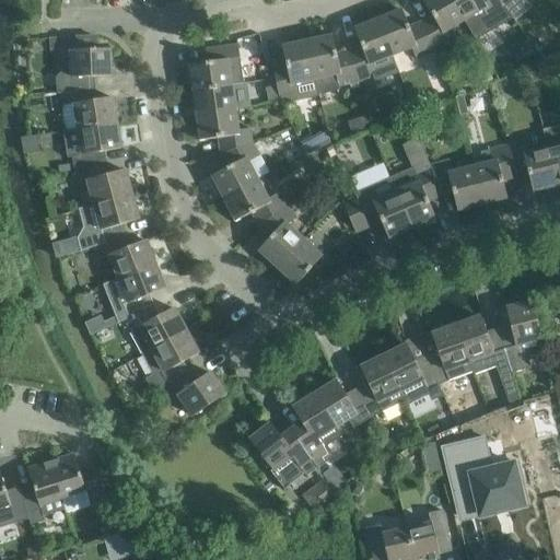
[(421,0),(431,15),(420,22),(422,27),(434,53),(453,42),(446,32),(464,21),(451,0),(421,0)]
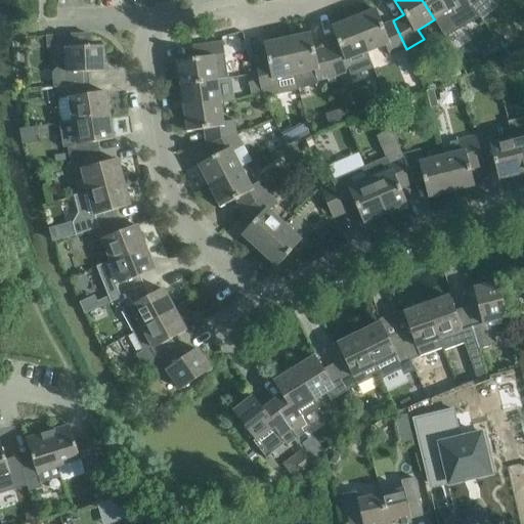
[(422,0),(434,19),(444,37),(478,17),(473,9),(466,0),(422,0)]
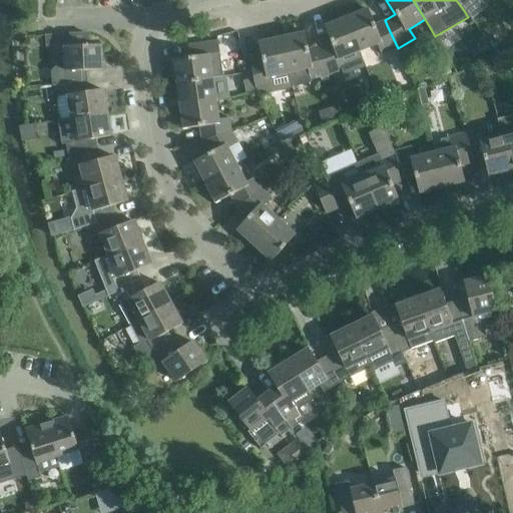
[(456,0),(463,9),(474,0),(456,0)]
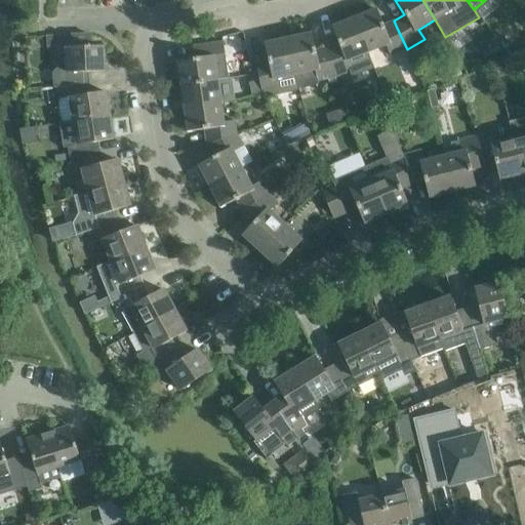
[(375,9),(354,18),(367,53),(378,48),(386,46),(390,56),(407,49),(396,26),(394,21),(382,25),(375,9)]
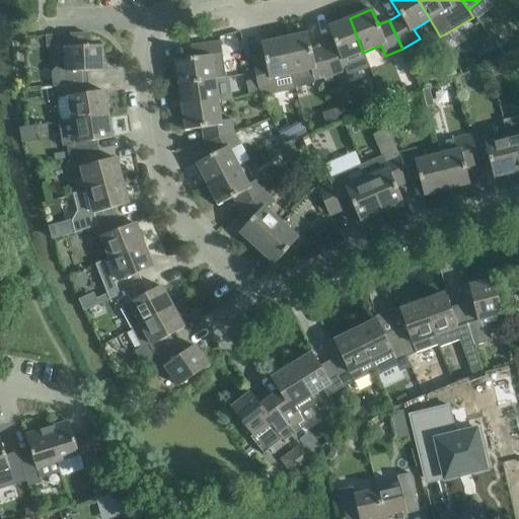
[(334,43),(322,47),(323,52),(331,76),(345,71),(347,76),(369,68),(367,62),(363,53),(350,18),(327,26),(334,43)]
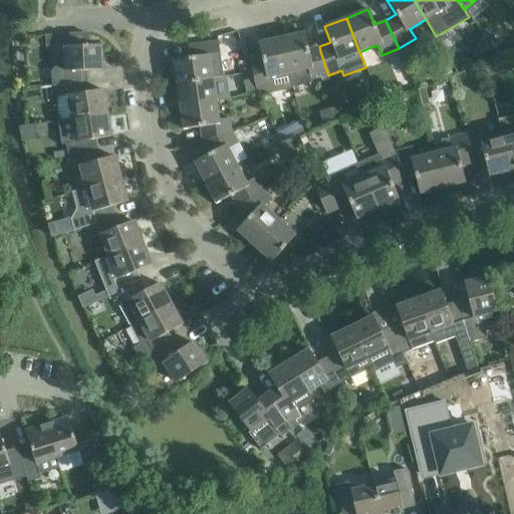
[(304,32),(281,37),(289,73),(292,86),(310,82),(309,79),(328,75),(320,51),(319,46),(307,48),(304,32)]
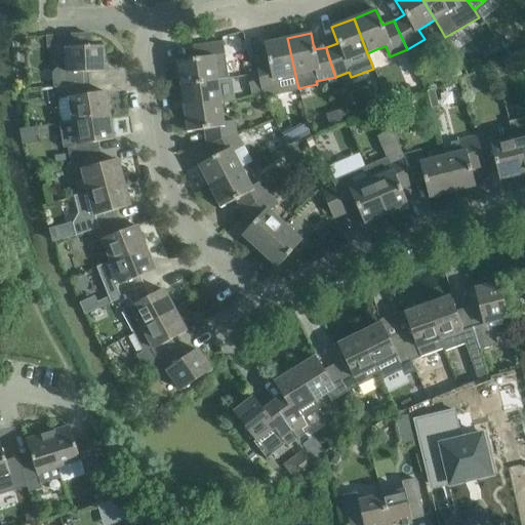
[(57,82),(57,86),(84,83),(83,72),(104,72),(103,46),(90,47),(89,35),(71,35),(71,48),(66,48),(67,64),(62,64),(51,73),(52,83),(57,82)]
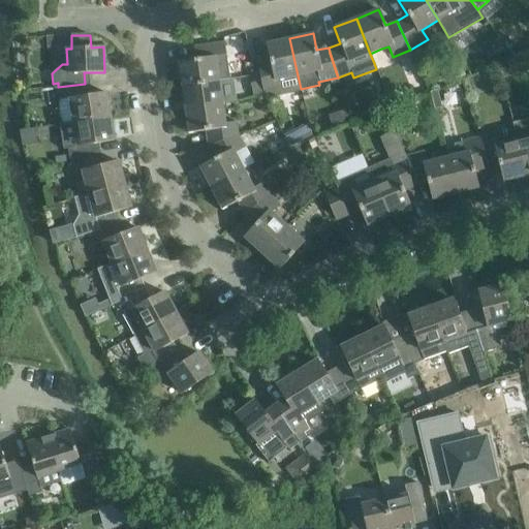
[(48,47),(56,47),(59,43),(59,37),(48,37),(48,47)]
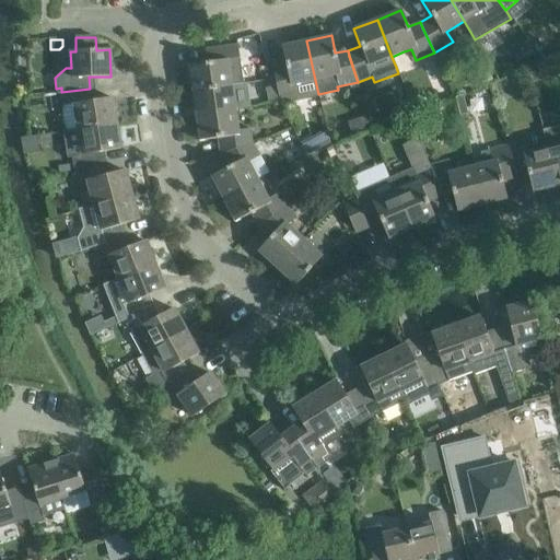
[(273,68),(271,68),(275,79),(276,86),(279,100),(280,104),(318,96),(318,94),(315,80),(306,41),(281,47),(284,66),(273,68)]
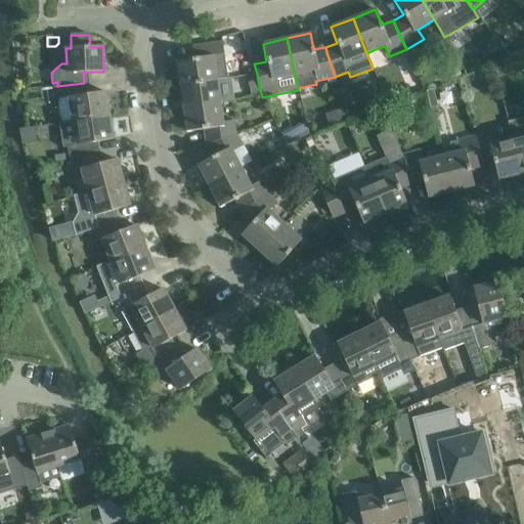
[(176,61),(179,85),(217,80),(214,60),(224,58),(222,42),(197,45),(199,58),(176,61)]
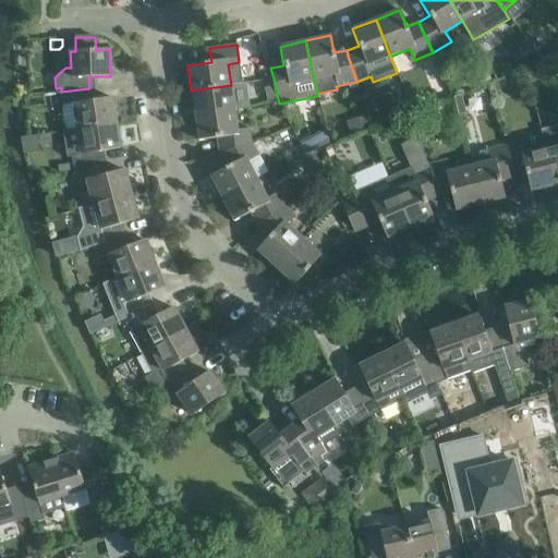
[(537,64),(526,68),(531,82),(541,80),(537,64)]
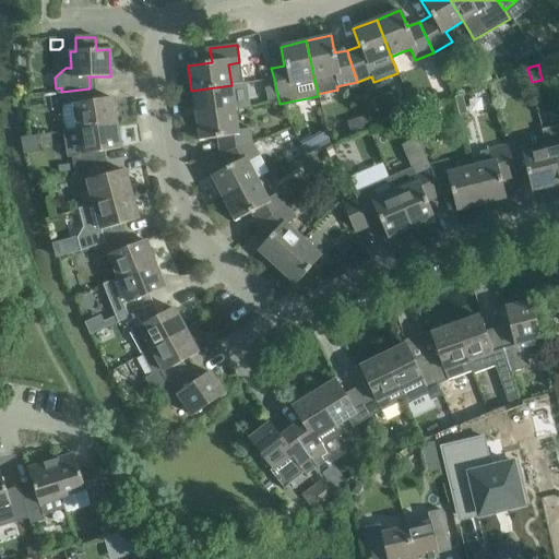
[(235,109),(232,85),(191,91),(195,116),(235,109)]
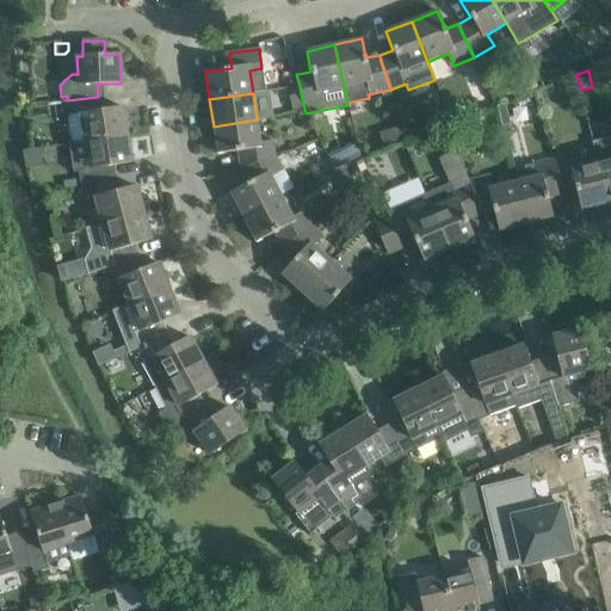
[(301,94),(289,97),(292,111),(304,109),(301,94)]
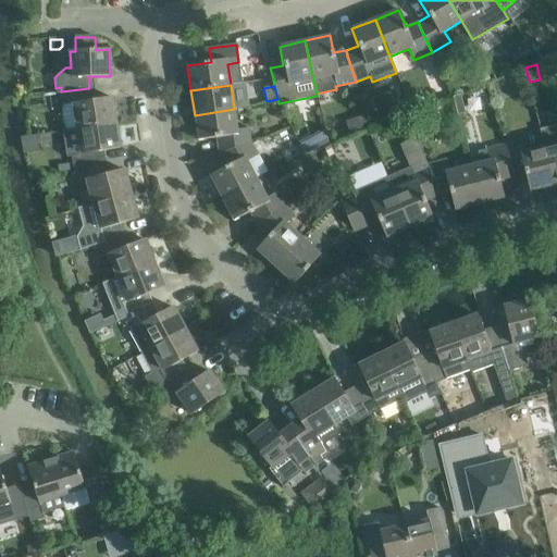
[(90,101),(89,88),(61,91),(63,106),(61,107),(59,108),(58,109),(57,111),(56,113),(54,115),(54,118),(54,120),(56,122),(56,124),(57,125),(59,127),(60,128),(62,130),(64,131),(66,131),(115,123),(111,98),(90,101)]
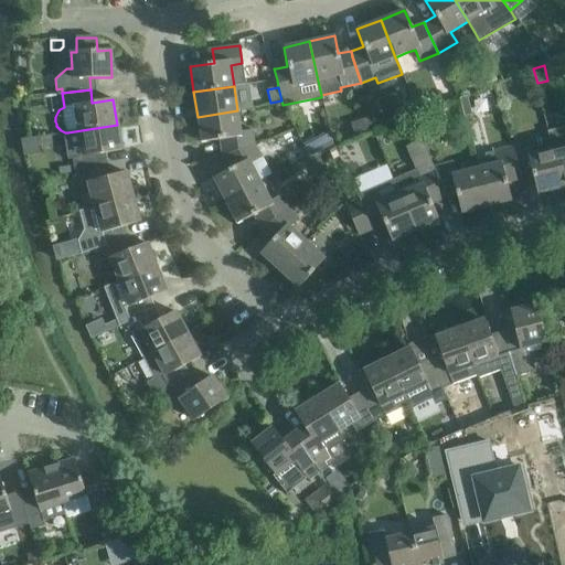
[(225,139),(227,153),(254,145),(252,130),(241,131),(237,110),(198,117),(201,142),(225,139)]
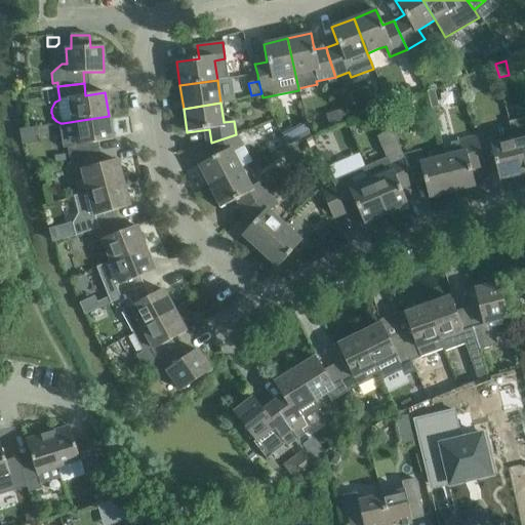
[(67,148),(69,159),(94,154),(92,143),(112,139),(109,116),(63,123),(59,123),(63,148),(67,148)]
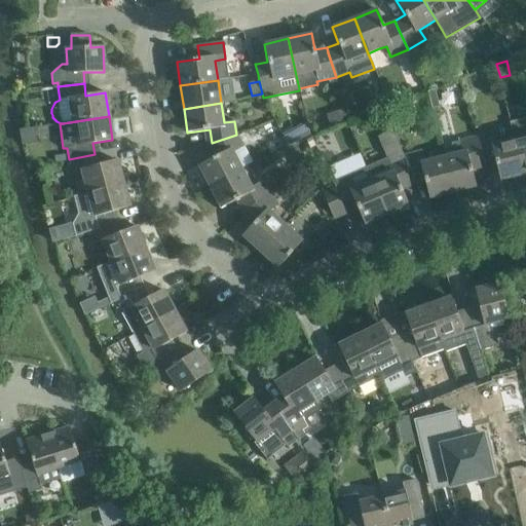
[(291,130),(283,135),(288,145),(296,141),(291,130)]
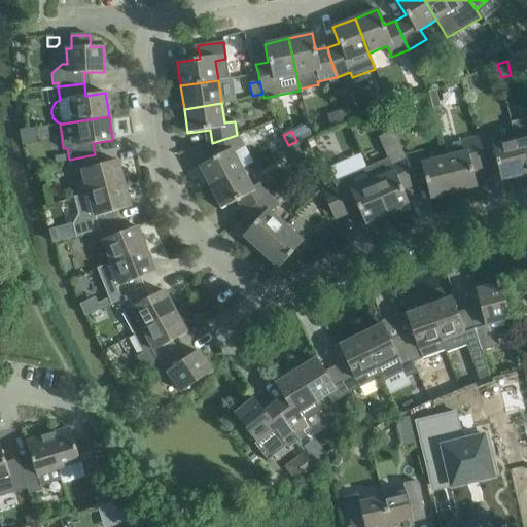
[(493,133),(477,137),(483,163),(495,160),(500,181),(524,175),(515,139),(495,143),(493,133)]
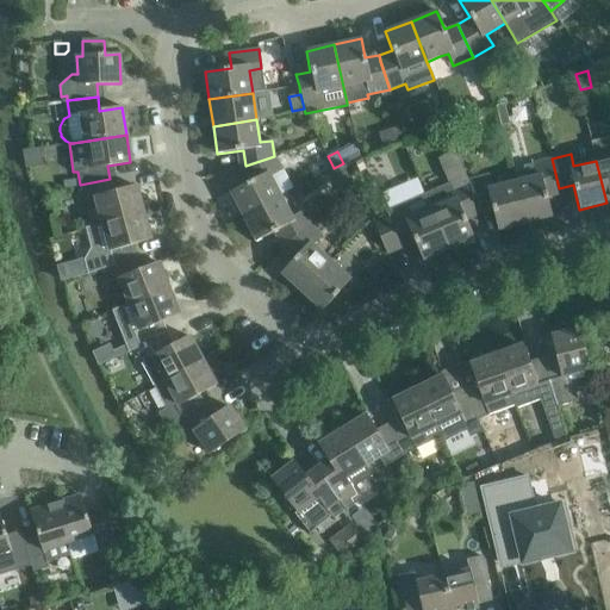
[(282,170),(274,156),(246,166),(253,180),(230,192),(242,217),(281,197),(271,176),(282,170)]
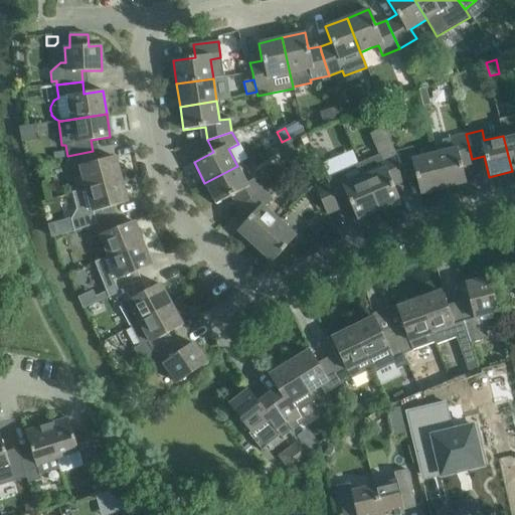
[(514,132),(503,136),(512,171),(514,170),(514,132)]
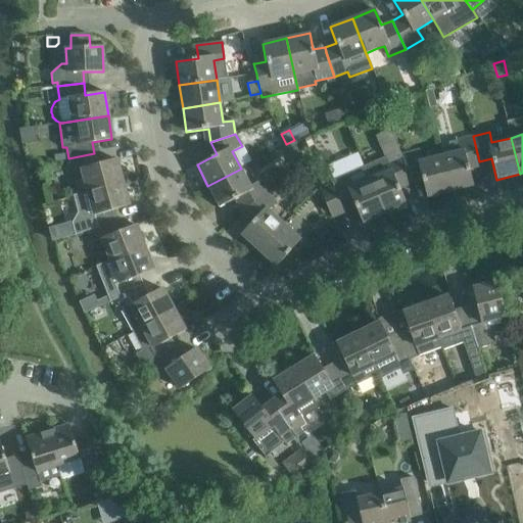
[(440,155),(449,192),(473,186),(467,163),(479,161),(473,136),(457,140),(459,150),(440,155)]
